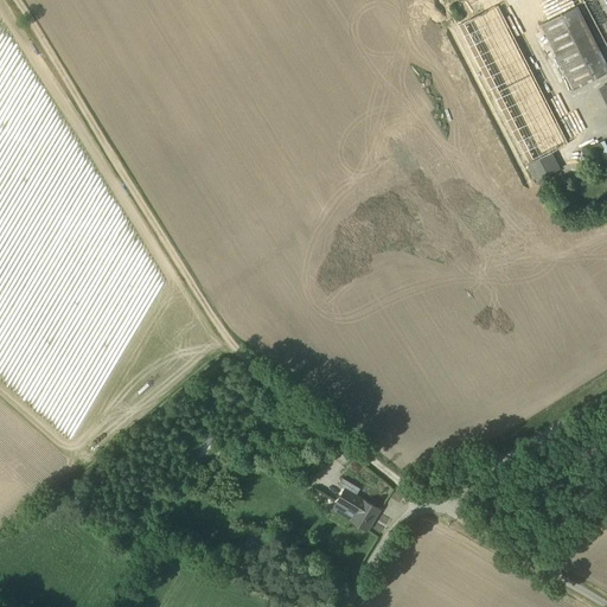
[(457,26),(536,183),(560,170),(551,153),(569,145),(498,5),(457,26)]
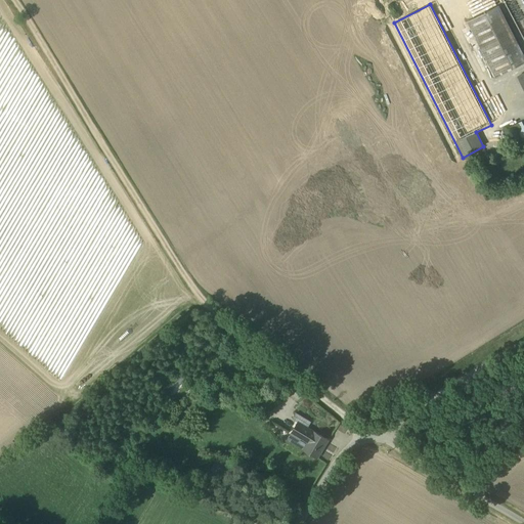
[(466,22),(494,79),(523,62),(523,56),(497,5),(466,22)]
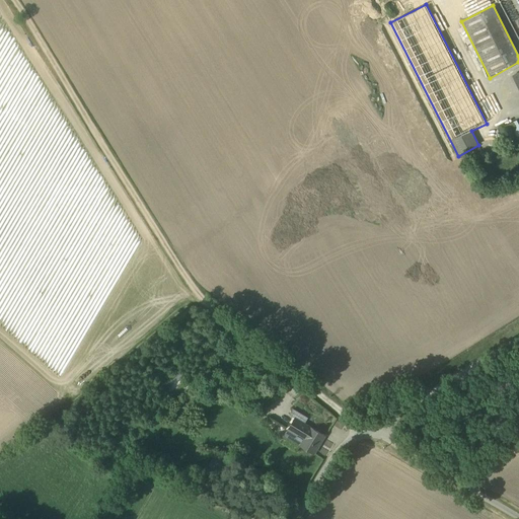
[(518,142),(518,126),(516,121),(504,127),(514,145),(518,142)]
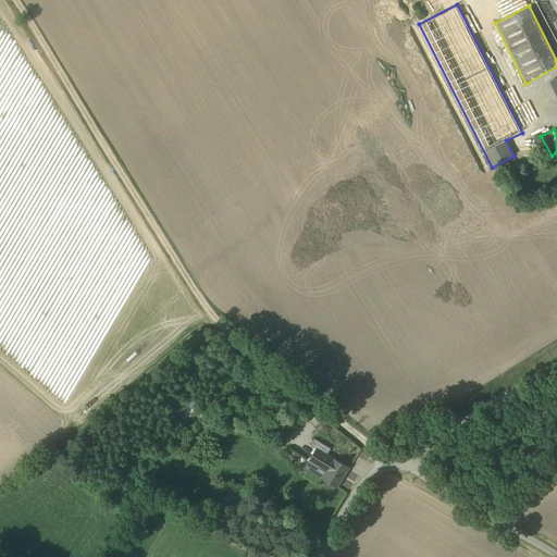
[(321,478),(336,487),(348,468),(326,455),(330,449),(314,440),(310,445),(317,449),(305,469),(320,478),(321,478)]
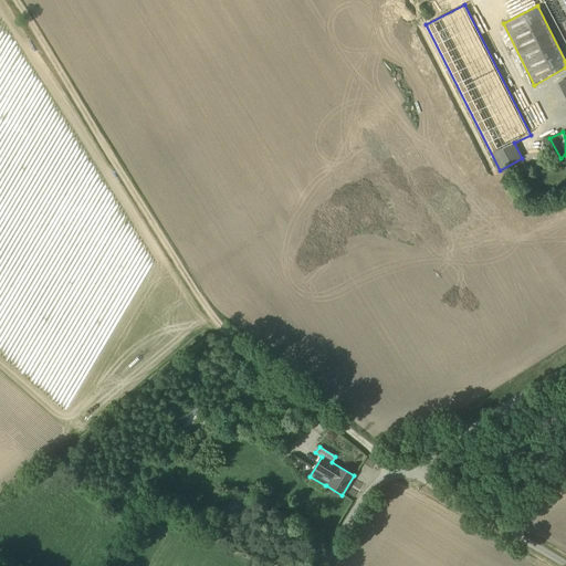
[(245,502),(233,496),(228,509),(240,514),(245,502)]
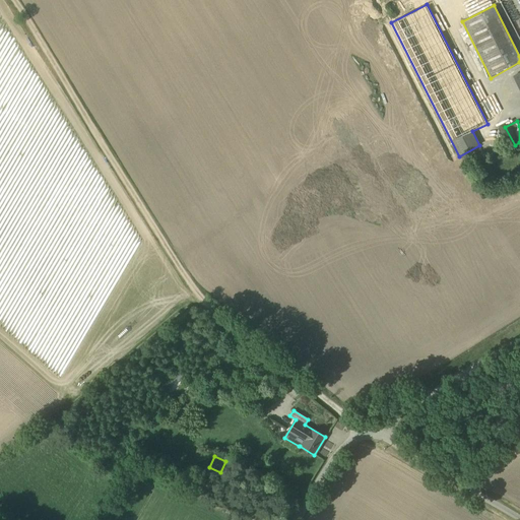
[(262,474),(253,467),(248,473),(258,480),(262,474)]
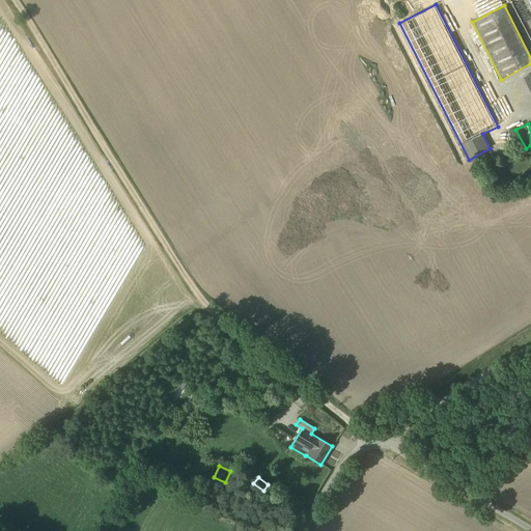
[(214,481),(210,478),(201,492),(205,495),(214,481)]
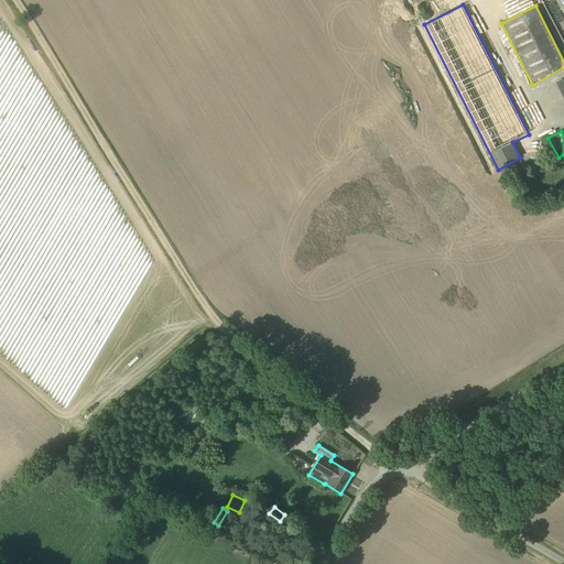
[(221,527),(226,529),(235,513),(230,511),(221,527)]
